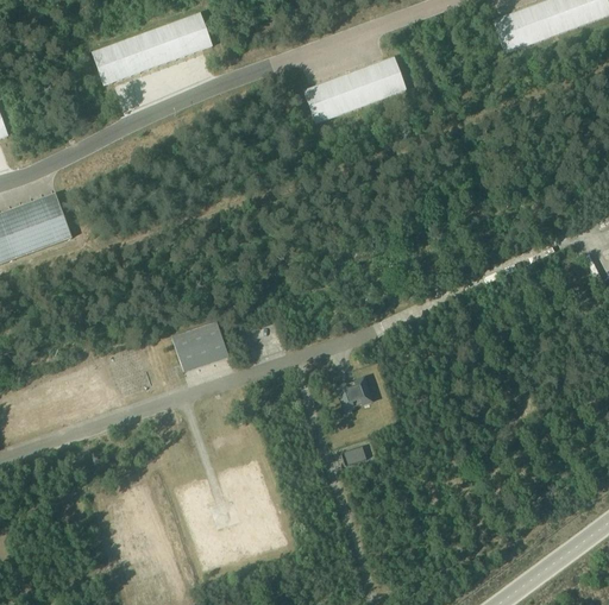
[(608,5),(607,0),(547,0),(493,20),(504,52),(608,13),(608,5)]
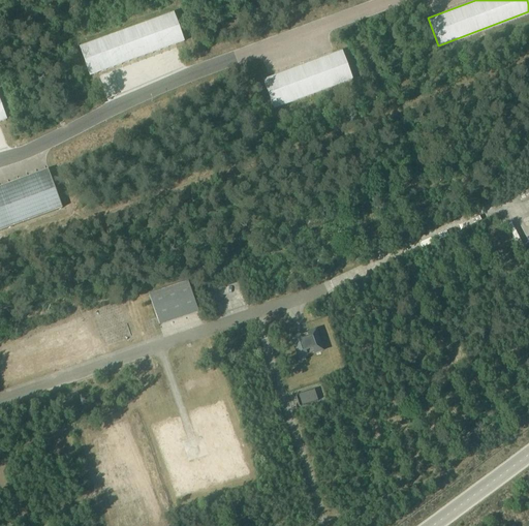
[(90,73),(97,70),(184,39),(174,11),(80,45),(90,73)]
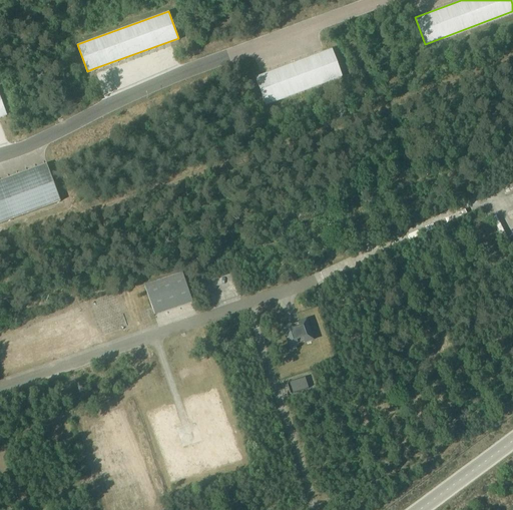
[(332,48),(324,51),(255,76),(266,103),(342,75),(332,51),(333,50),(333,49),(332,50),(332,48)]
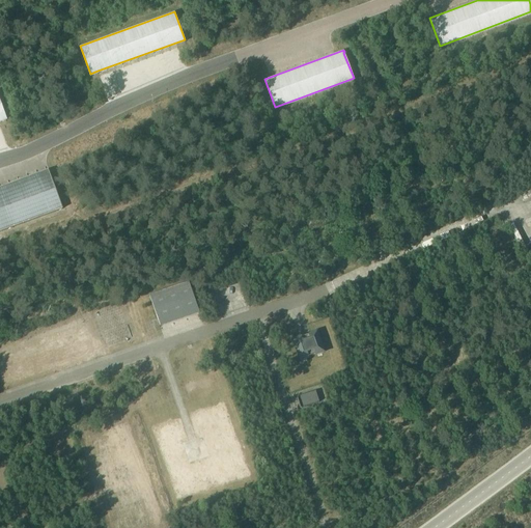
[(0,229),(62,206),(48,169),(0,186),(0,229)]
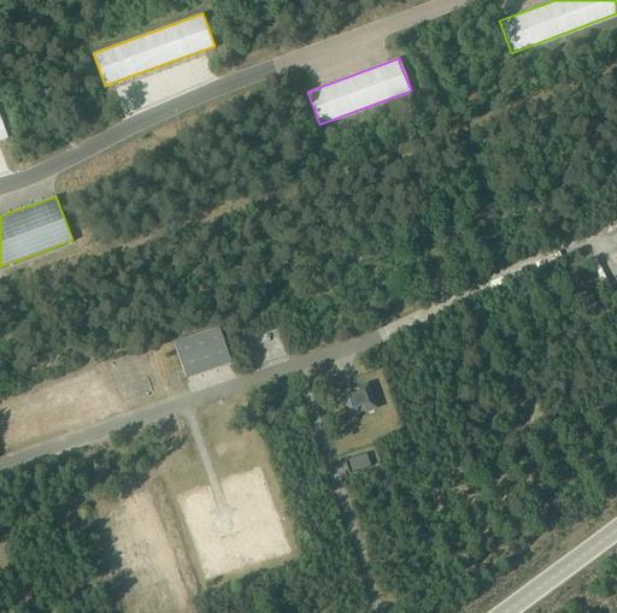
[(368,383),(360,387),(358,387),(359,392),(352,394),(350,389),(348,390),(340,393),(348,416),(358,413),(357,408),(364,406),(365,410),(376,407),(368,383)]
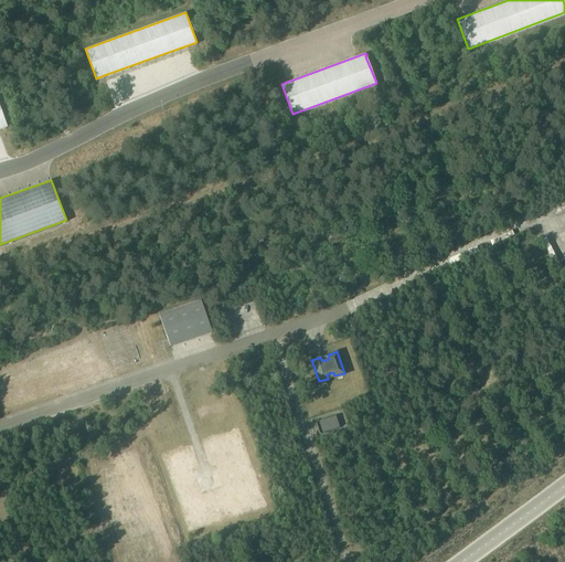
[(322,432),(340,426),(336,414),(319,420),(322,432)]
